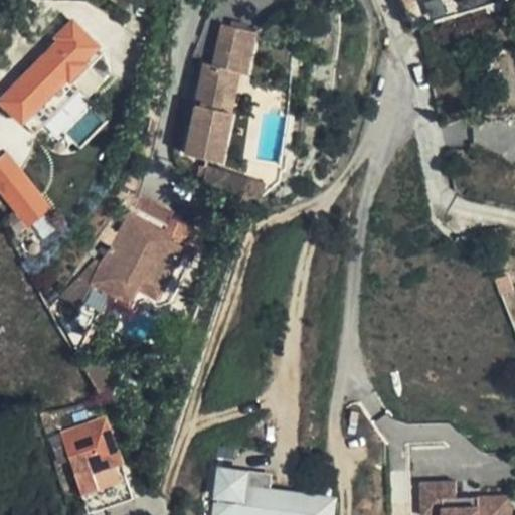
[(55,43),(0,99),(0,101),(34,134),(80,88),(74,81),(104,52),(71,20),(65,26),(61,22),(48,36),(55,43)]
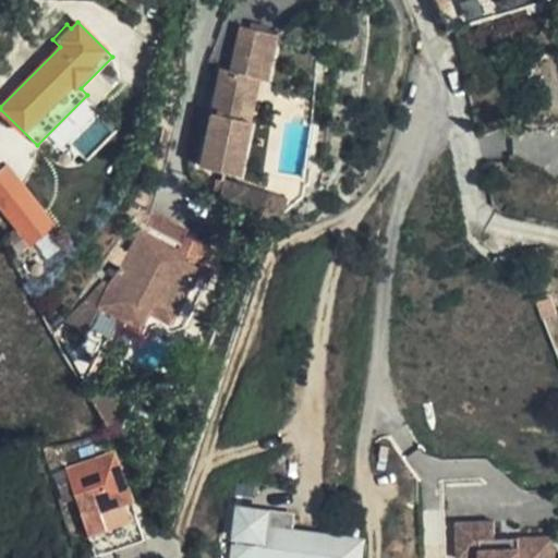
[(207,133),(201,167),(238,176),(249,121),(237,118),(245,76),(266,80),(276,34),(268,33),(269,28),(250,24),(250,28),(240,26),(230,71),(222,69),(211,113),(207,133)]
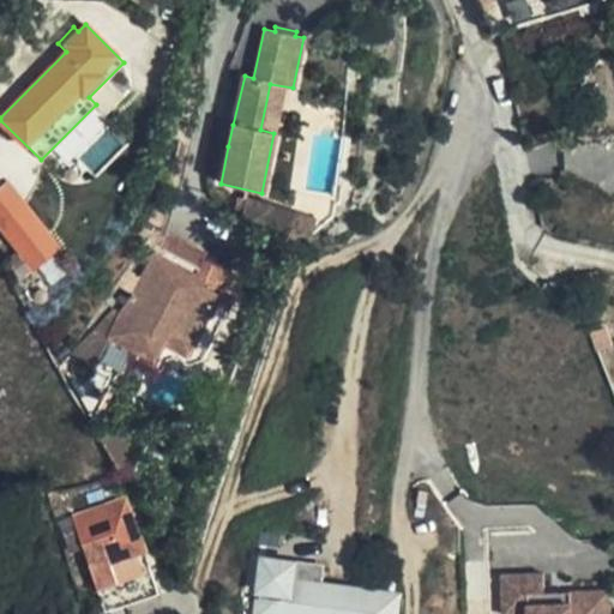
[(228,146),(233,125),(223,122),(218,144),(228,146)]
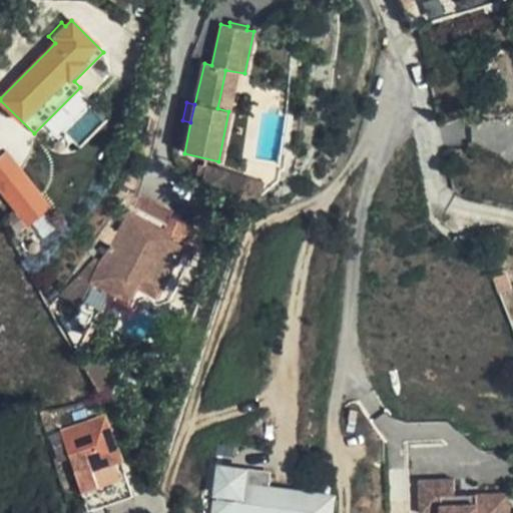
[(0,190),(27,225),(50,206),(6,151),(0,155),(0,190)]
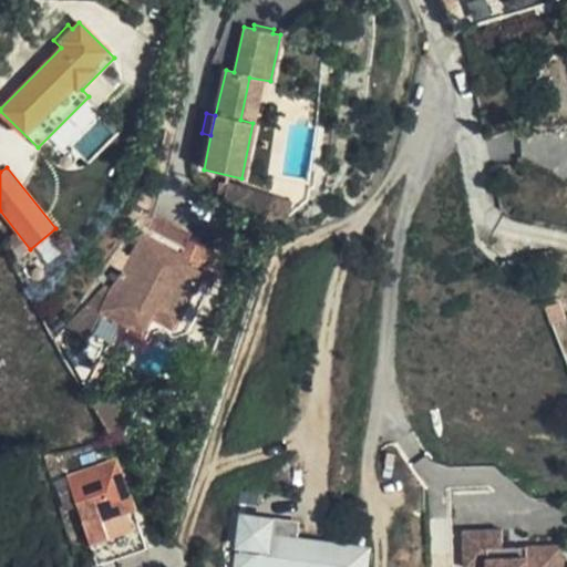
[(224,195),(223,200),(286,218),(290,202),(246,186),(218,182),(216,194),(224,195)]
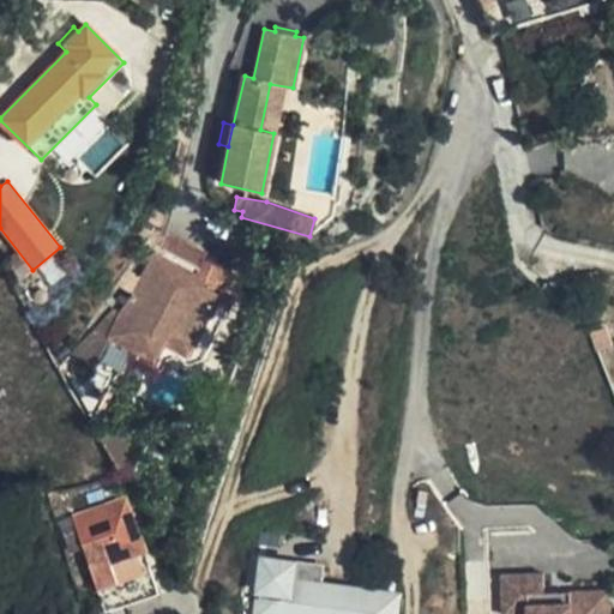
[(166,232),(158,247),(199,268),(208,252),(166,232)]
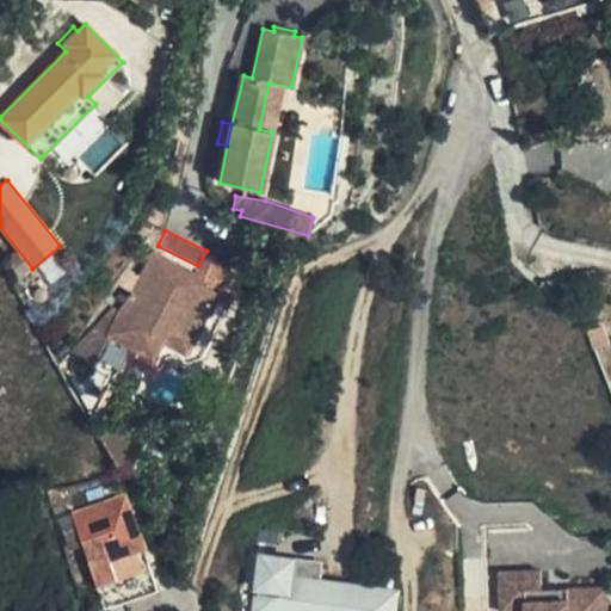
[(198,266),(158,246),(134,290),(119,309),(115,307),(61,364),(88,411),(96,418),(131,347),(154,359),(164,339),(199,357),(223,309),(211,303),(221,284),(228,271),(203,258),(198,266)]
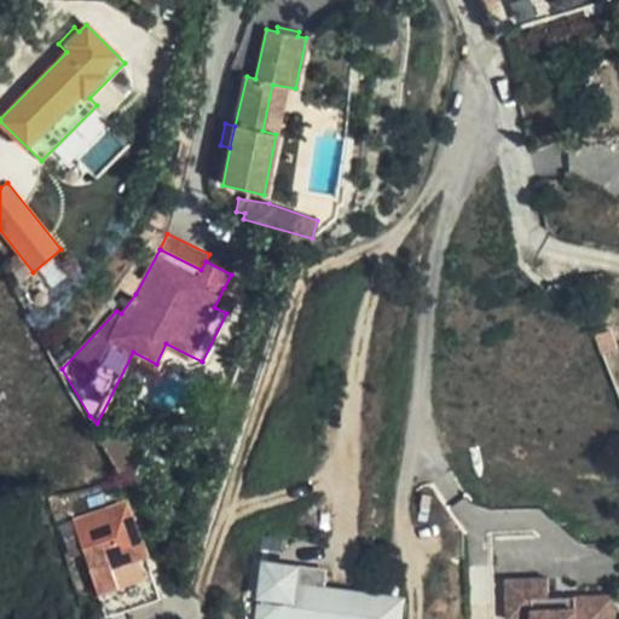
[(214,307),(226,313),(237,295),(224,288),(214,307)]
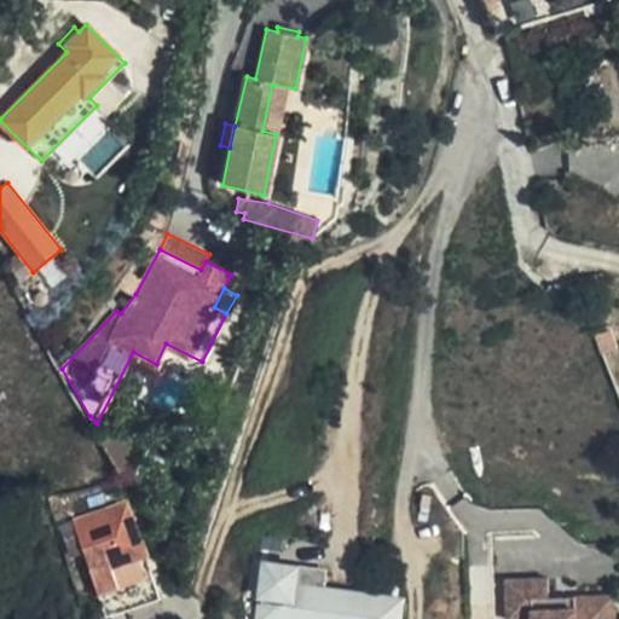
[(142,463),(119,427),(99,440),(122,475),(142,463)]
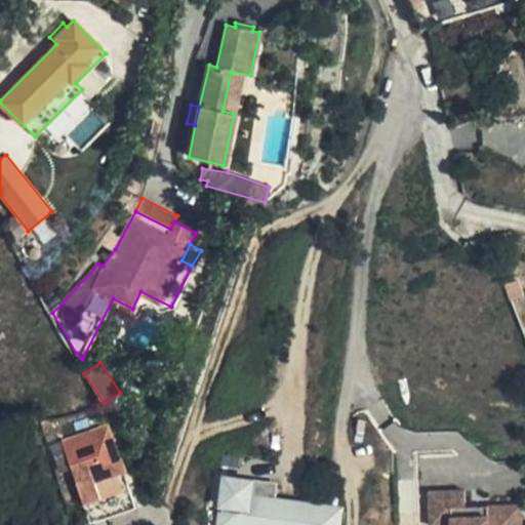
[(70,466),(90,524),(135,509),(108,428),(62,443),(64,448),(54,451),(59,469),(70,466)]
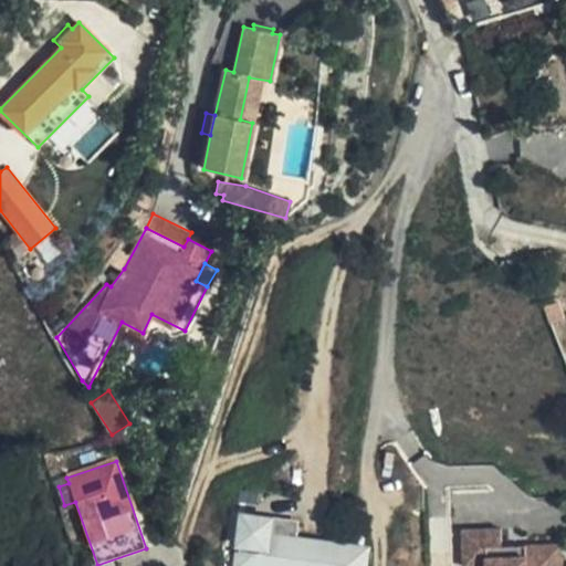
[(242,517),(237,565),(364,565),(367,548),(293,540),(295,523),(242,517)]
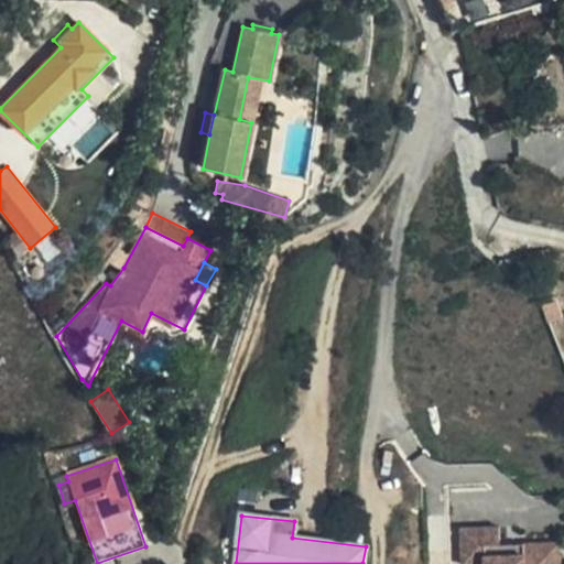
[(500,523),(462,525),(463,562),(486,561),(486,563),(561,563),(561,527),(524,528),(524,539),(501,540),(500,523)]
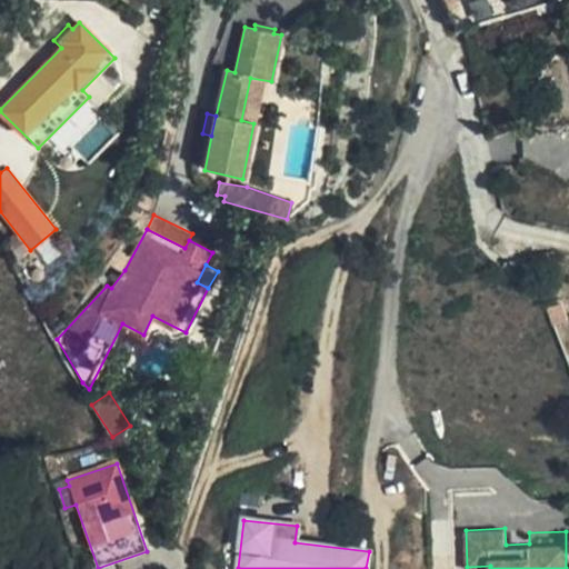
[(529,532),(506,533),(506,545),(529,543),(529,532)]
